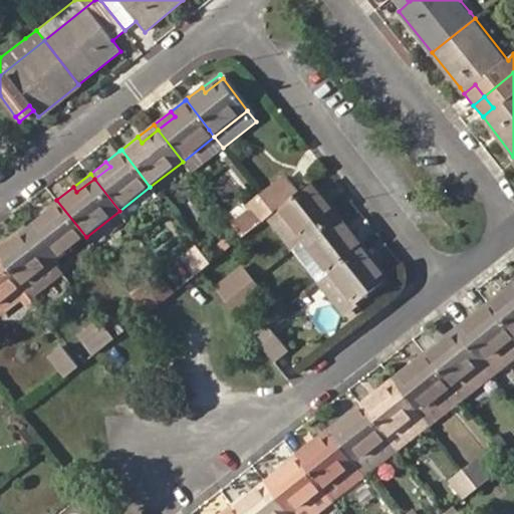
[(304,240),(337,214),(324,198),(327,195),(315,180),(306,187),(291,198),(274,212),(266,218),(292,249),(304,240)]
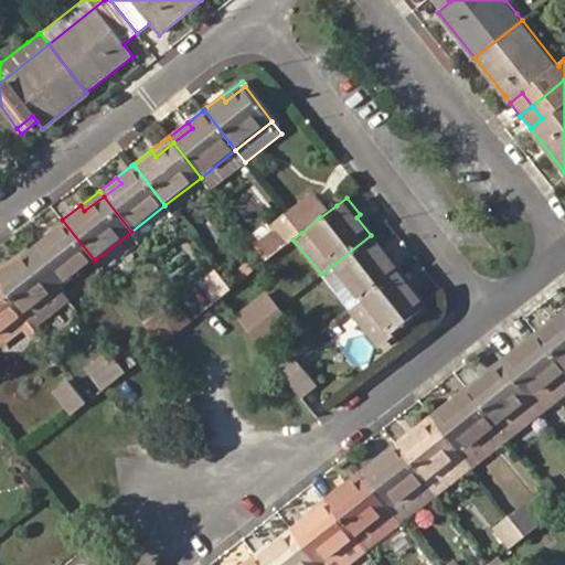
[(301,233),(320,217),(306,200),(286,215),(301,233)]
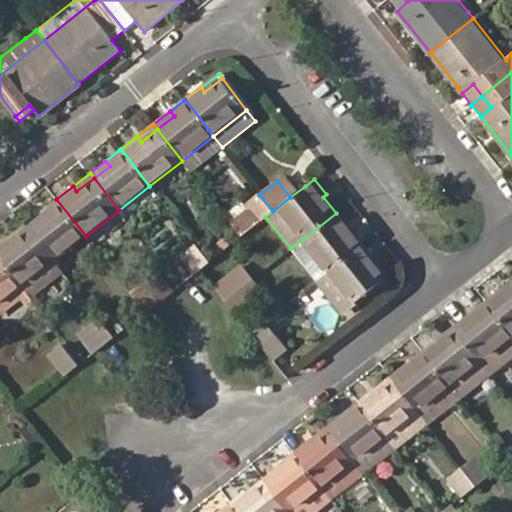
[(336,213),(340,210),(326,194),(323,197),(336,213)]
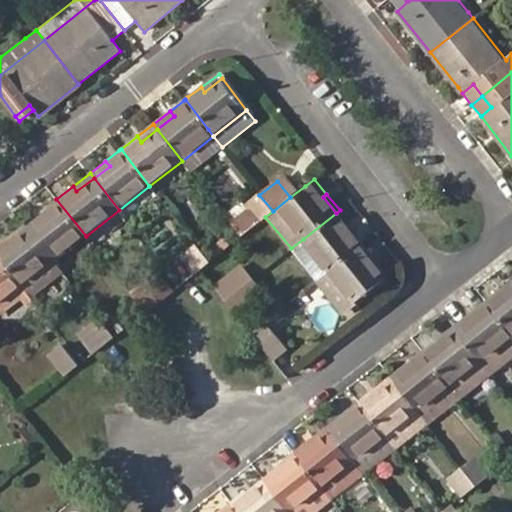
[(265,217),(273,211),(259,195),(249,203),(262,220),(265,217)]
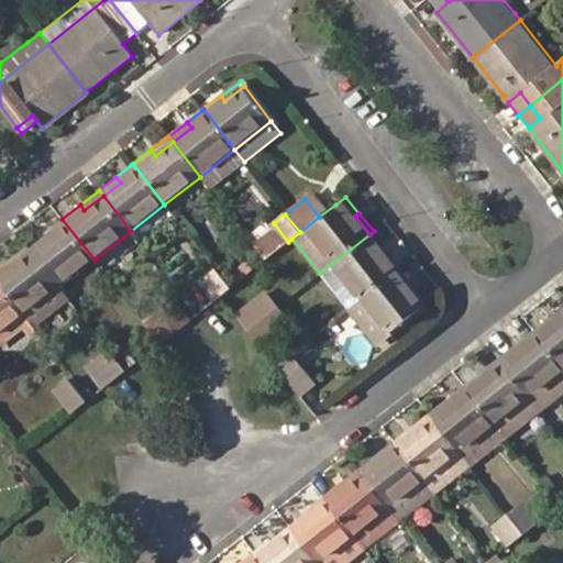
[(59,287),(95,260),(62,219),(44,232),(48,238),(32,251),(59,287)]
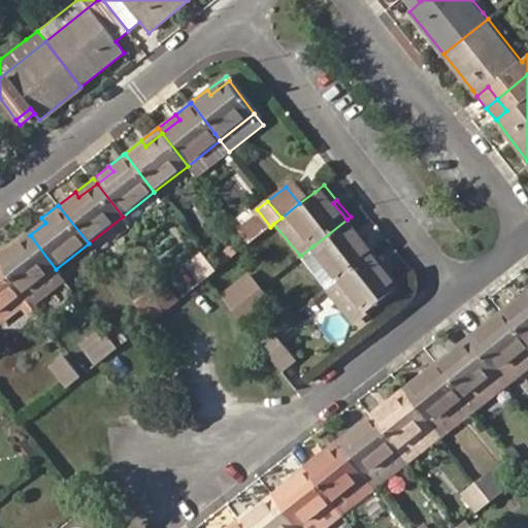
[(89,243),(97,255),(131,228),(128,223),(123,217),(89,243)]
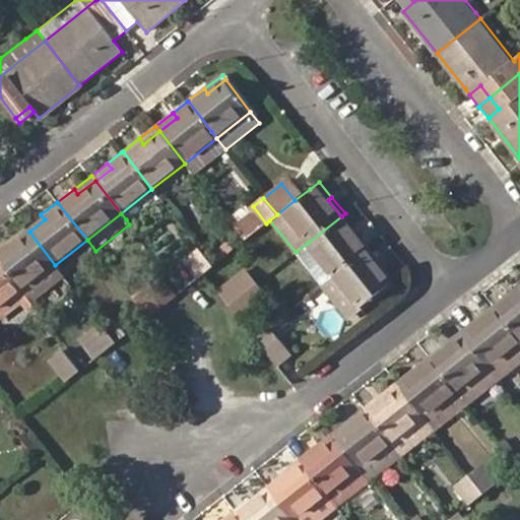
[(321,245),(340,269),(371,247),(358,231),(354,234),(341,216),(308,243),(314,250),(321,245)]
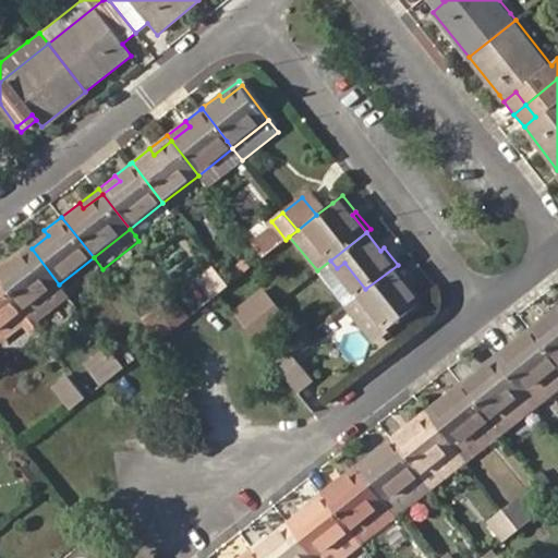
[(70,298),(59,284),(32,249),(12,264),(8,258),(0,264),(0,279),(31,319),(36,326),(70,298)]
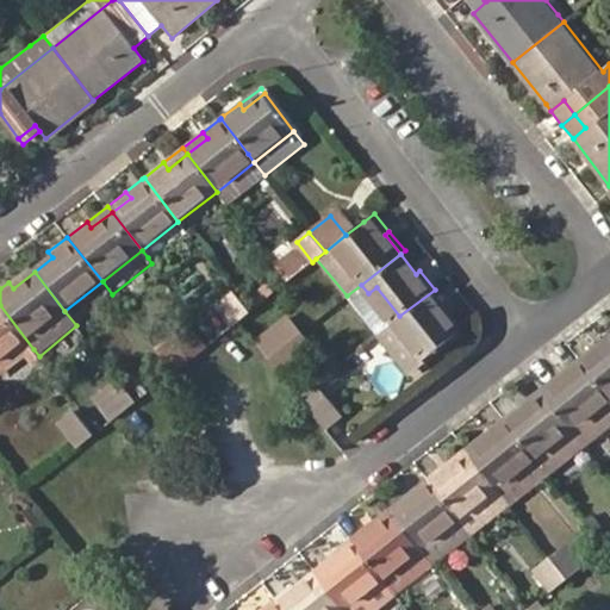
[(406,371),(414,365),(459,330),(444,311),(449,307),(447,305),(435,290),(399,316),(377,334),(406,371)]
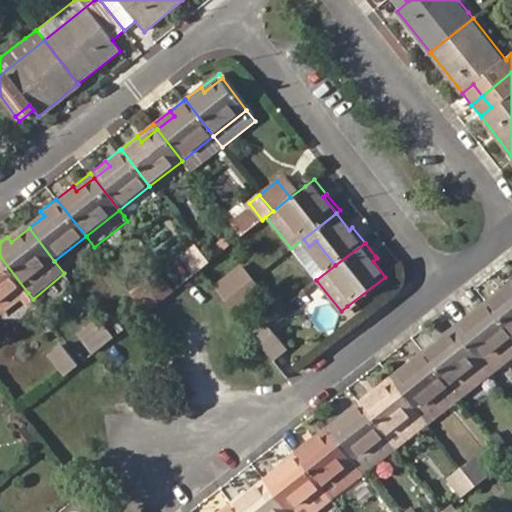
[(201,267),(209,261),(197,246),(185,255),(197,270),(201,267)]
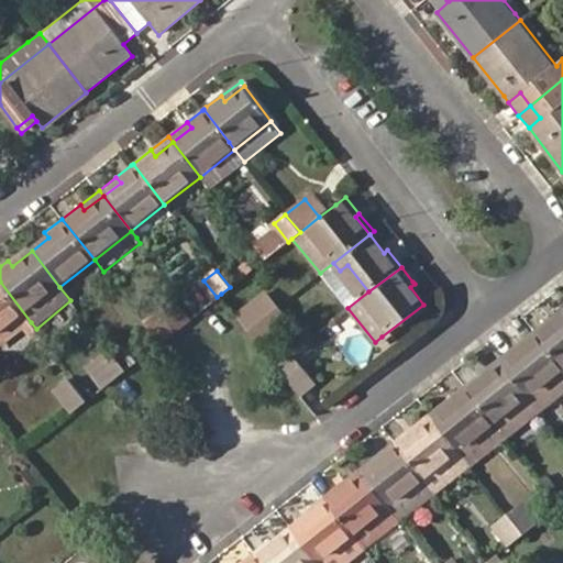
[(0,345),(31,322),(0,282),(0,345)]
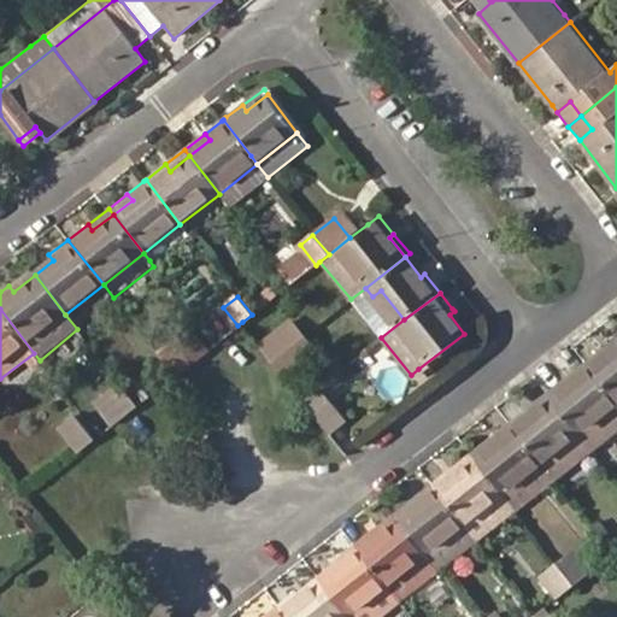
[(464,334),(470,329),(454,311),(450,315),(464,334)]
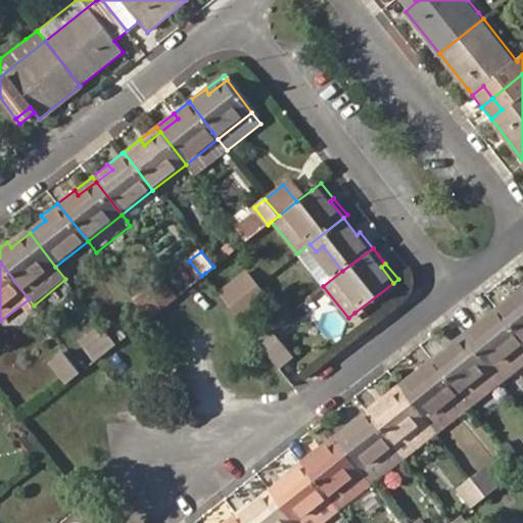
[(221,292),(231,305),(259,284),(248,269),(221,292)]
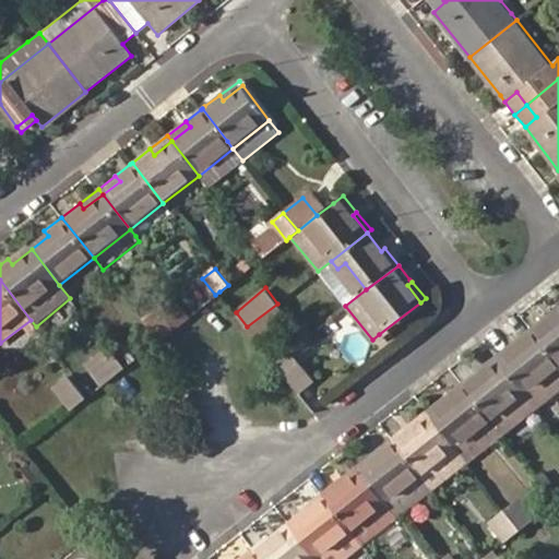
[(247,326),(259,342),(288,318),(277,304),(247,326)]
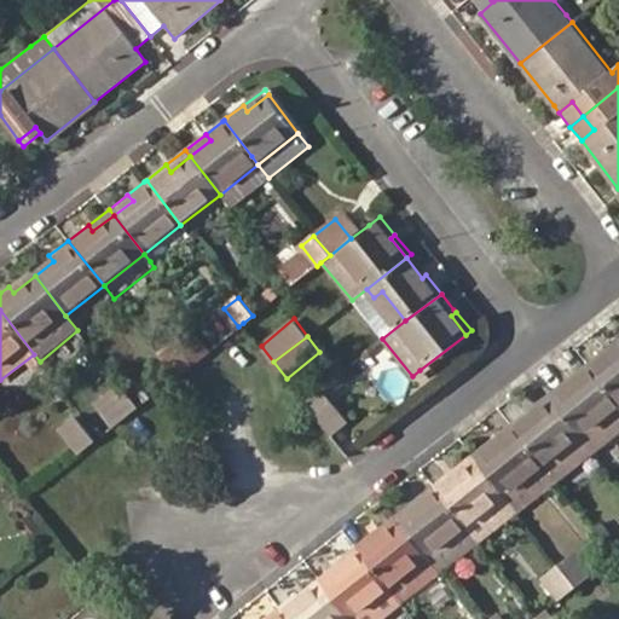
[(174,377),(190,365),(173,343),(158,356),(174,377)]
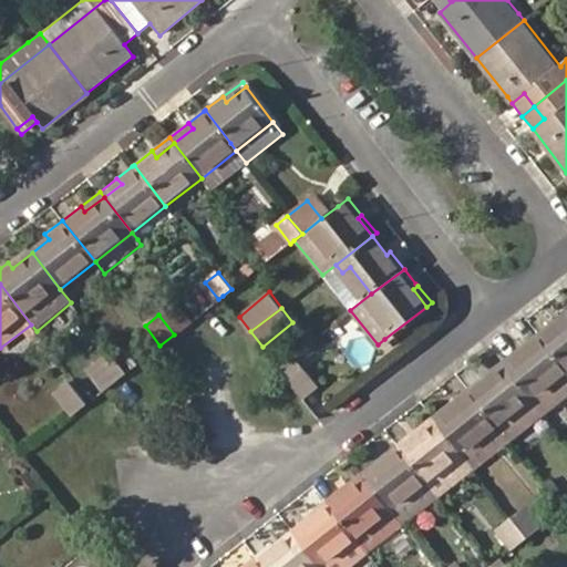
[(566,316),(560,322),(557,319),(540,332),(557,352),(566,364),(566,316)]
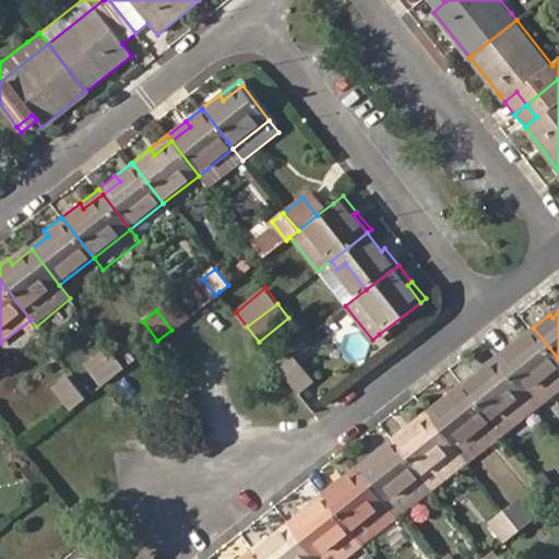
[(516,341),(520,344),(499,360),(510,373),(526,394),(558,368),(558,359),(549,347),(533,328),(516,341)]
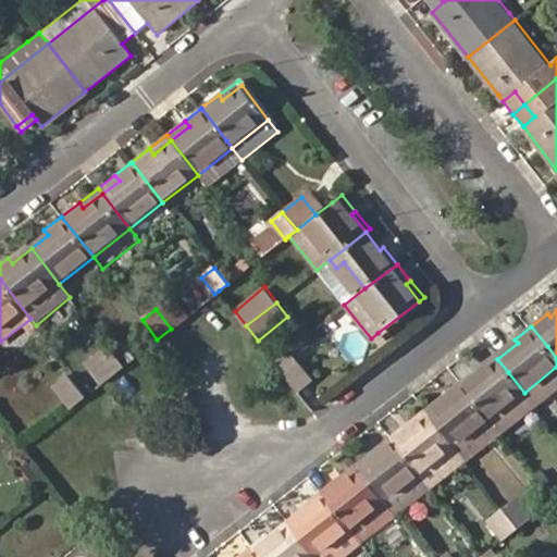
[(110,375),(123,366),(106,343),(91,353),(110,375)]
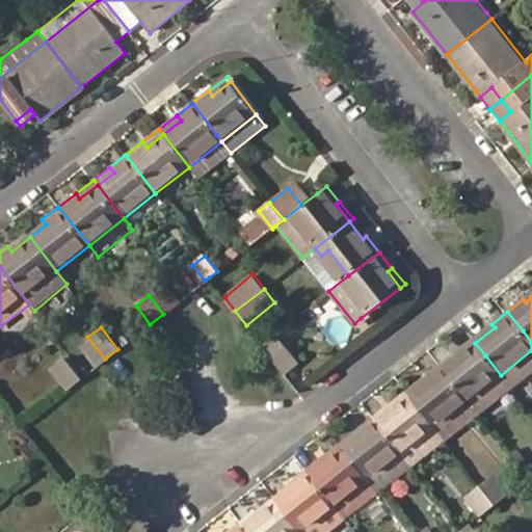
[(278,367),(293,355),(275,334),(262,344),(278,367)]
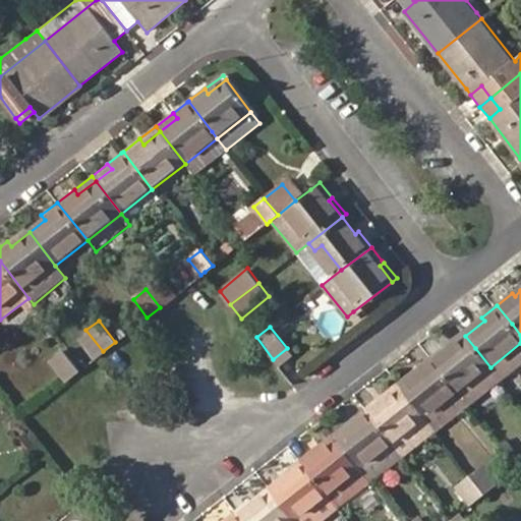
[(95,358),(103,351),(85,330),(77,336),(95,358)]
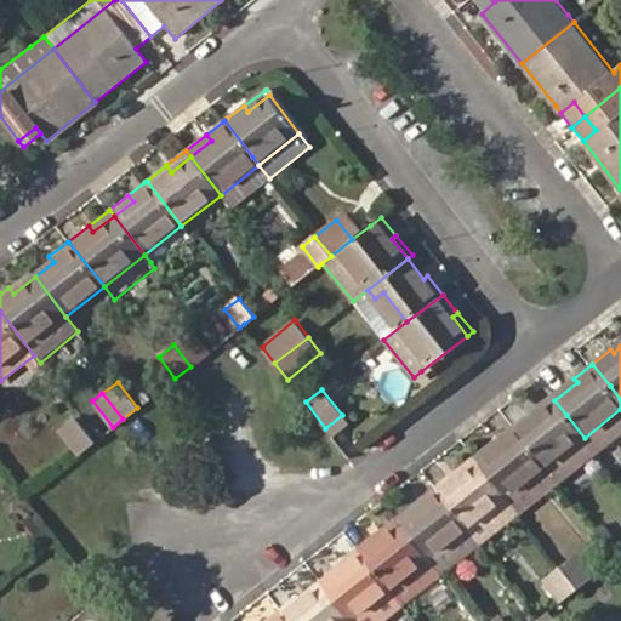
[(558,483),(596,453),(585,438),(567,415),(554,400),(536,416),(531,410),(512,426),(558,483)]
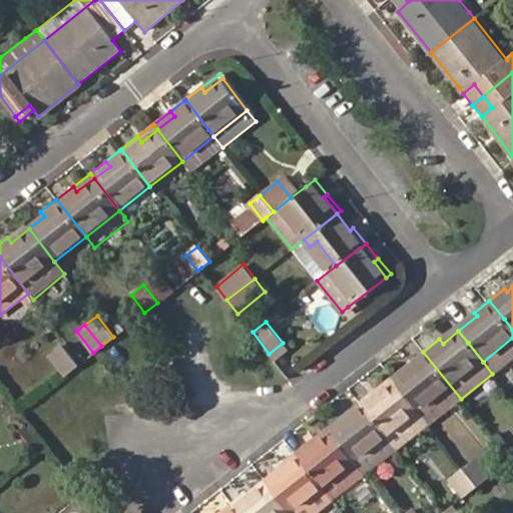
[(492,374),(493,375),(512,358),(512,338),(483,362),(492,374)]
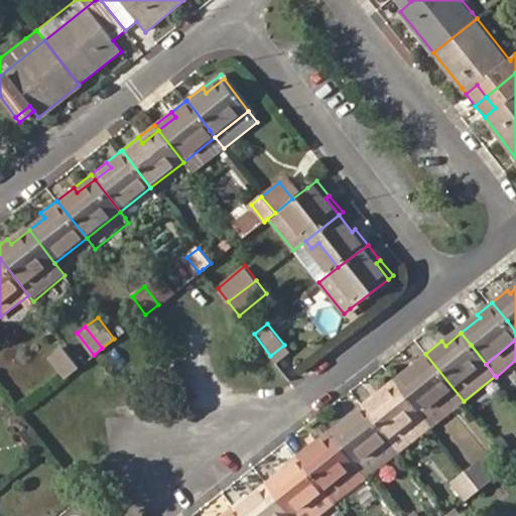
[(270,356),(275,361),(288,351),(284,345),(270,356)]
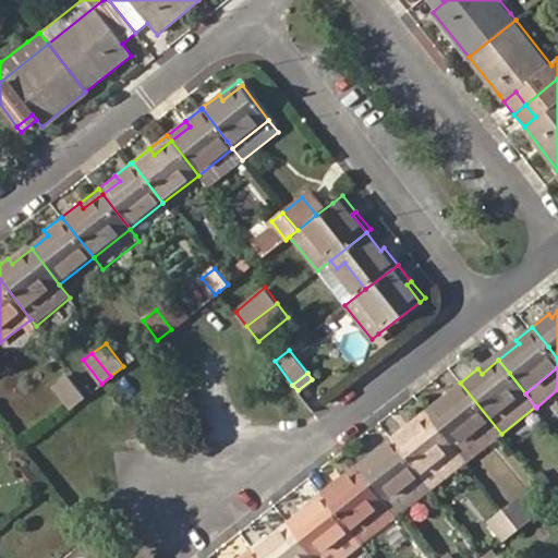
[(70,408),(84,397),(67,374),(51,385),(70,408)]
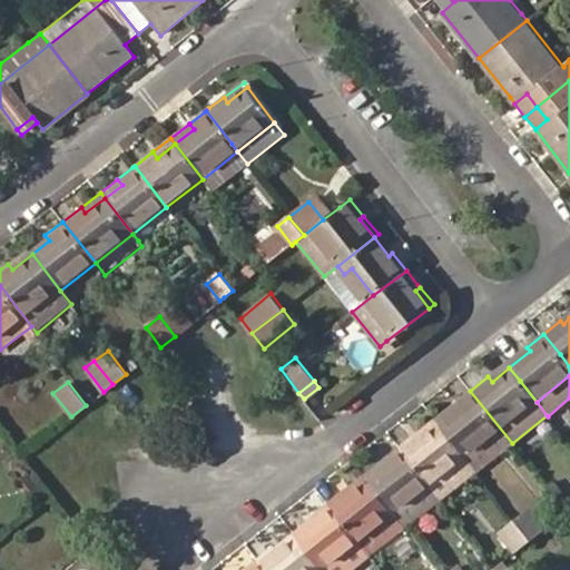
[(453,405),(457,409),(439,423),(478,470),(512,443),(470,391),(453,405)]
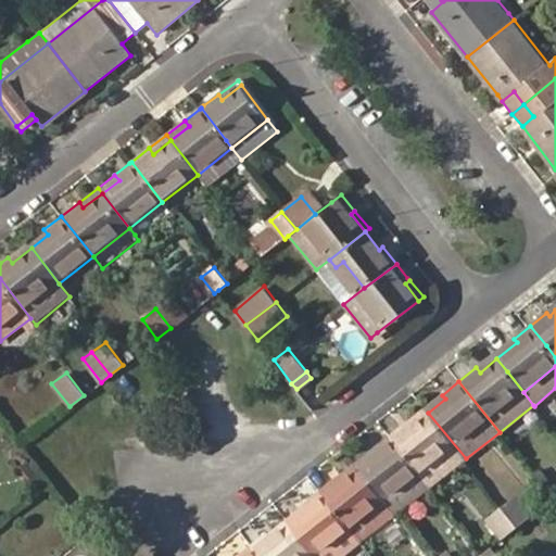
[(409,428),(406,424),(390,436),(405,454),(430,487),(466,458),(428,413),(409,428)]
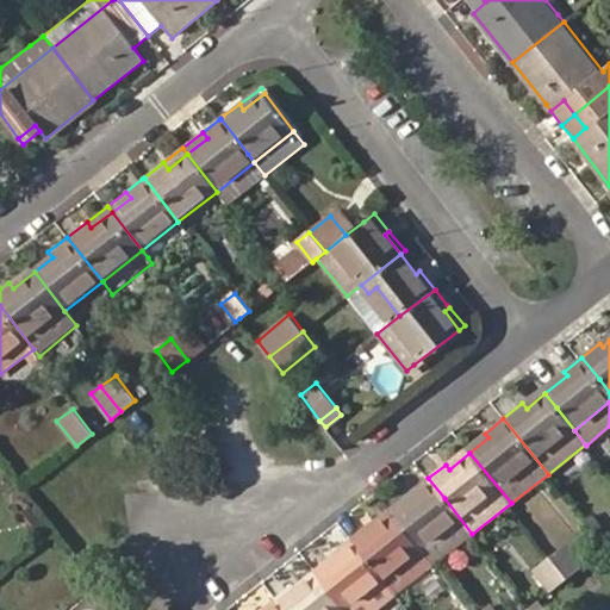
[(435,564),(472,534),(444,498),(428,478),(412,490),(416,496),(394,512),(402,521),(435,564)]
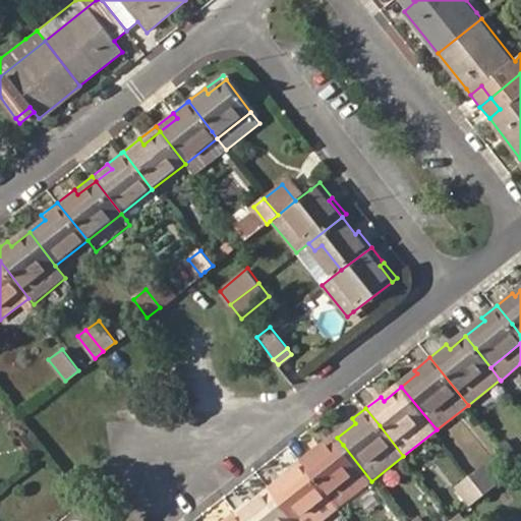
[(338,508),(371,481),(343,445),(337,438),(321,451),(316,447),(300,460),(305,466),(338,508)]
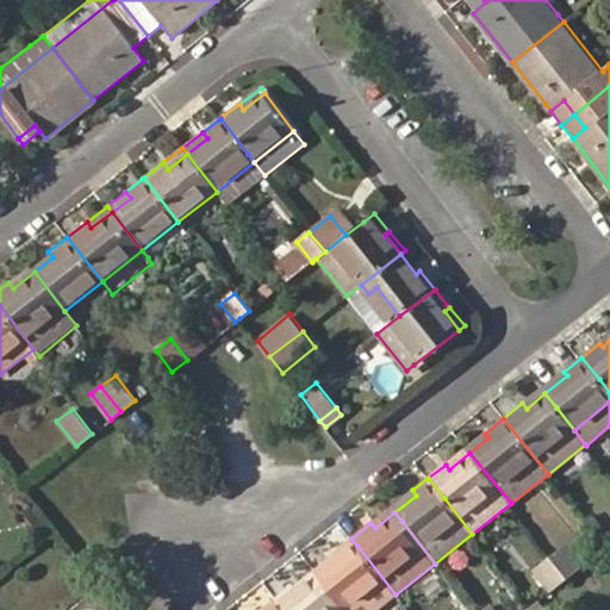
[(347,609),(375,609),(396,595),(358,546),(352,539),(334,553),(338,556),(317,573),(334,592),(346,609),(347,609)]
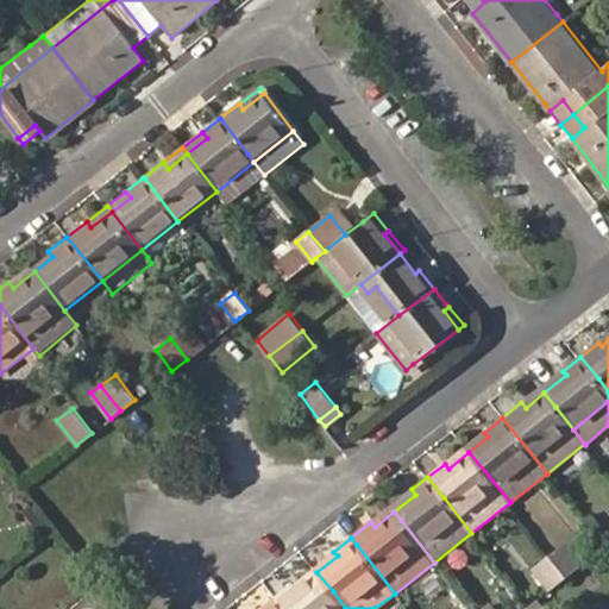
[(567,577),(582,565),(566,545),(552,557),(567,577)]
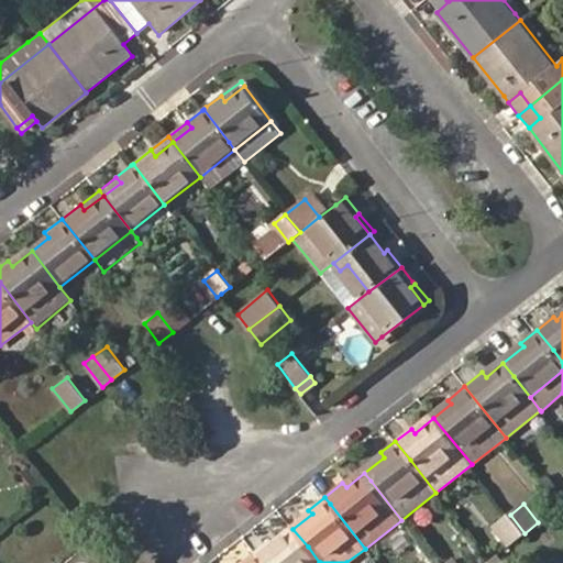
[(496,527),(509,544),(525,533),(510,515),(496,527)]
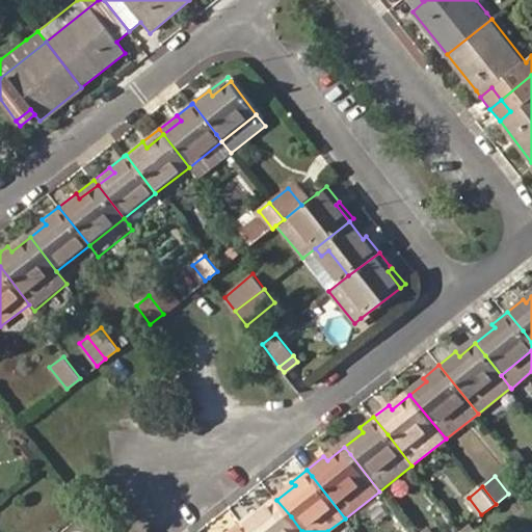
[(259,514),(256,510),(240,523),(247,531),(300,531),(301,531),(291,516),(276,500),(259,514)]
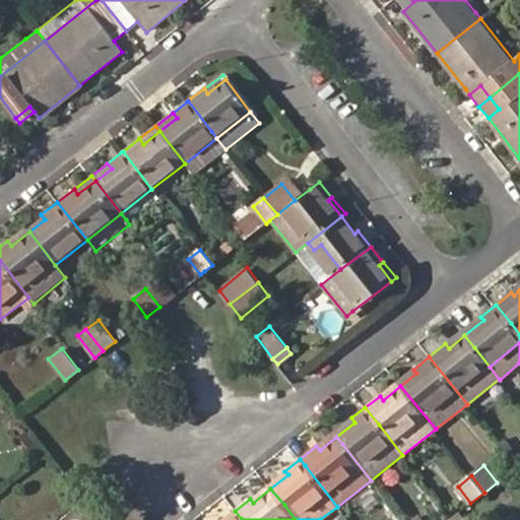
[(242,519),(235,511),(222,519),(242,519)]
